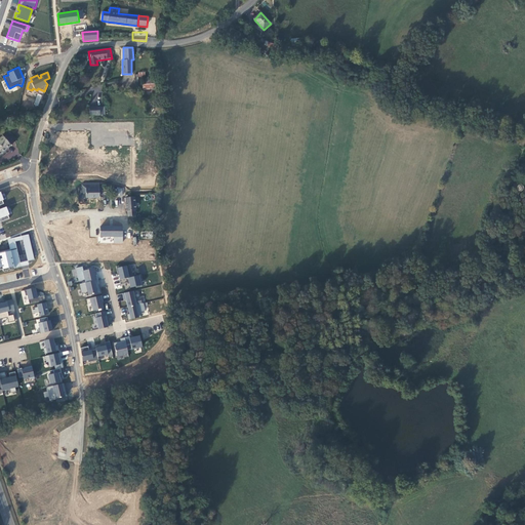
[(138,75),(134,75),(135,84),(138,83),(138,77),(146,77),(145,72),(137,73),(138,75)]
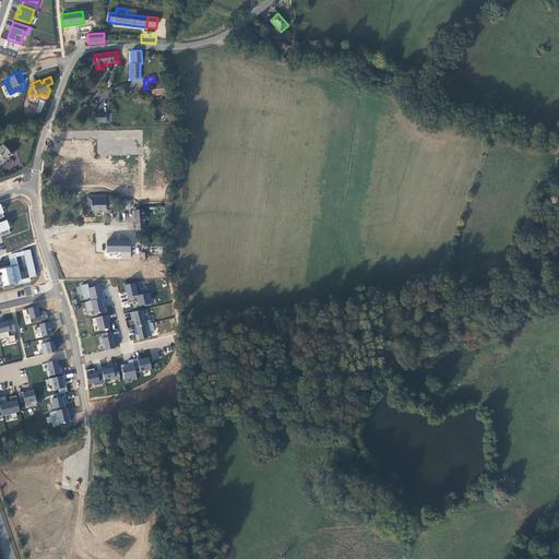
[(152,85),(153,102),(167,99),(165,84),(152,85)]
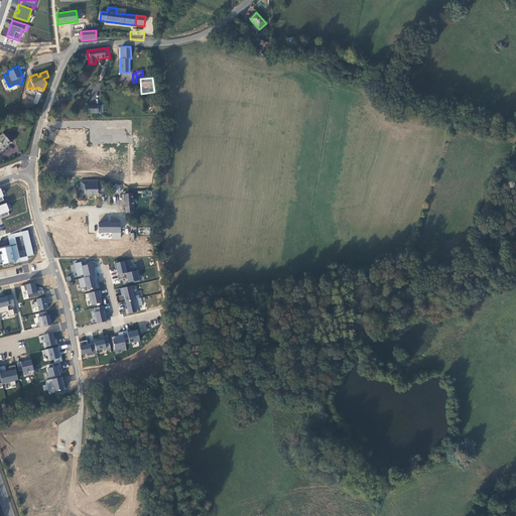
[(37,104),(41,94),(37,92),(33,103),(37,104)]
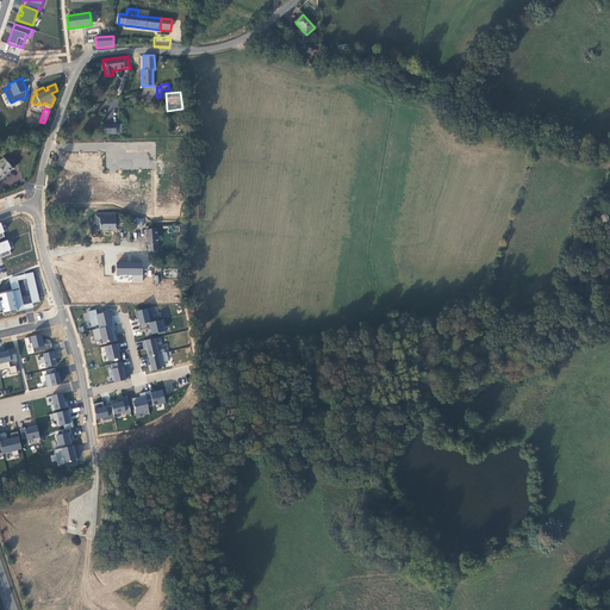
[(0,179),(19,163),(13,154),(6,160),(4,157),(0,160),(0,179)]
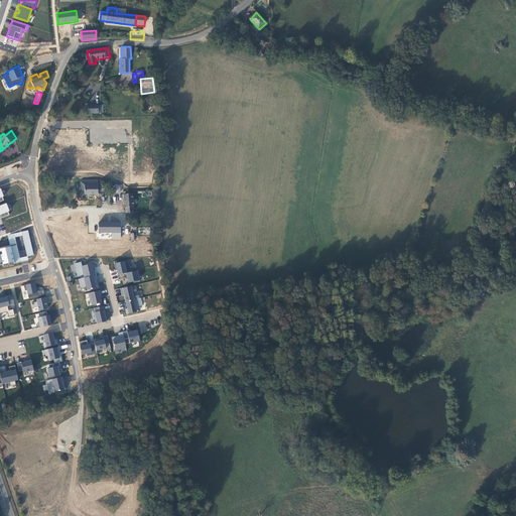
[(81,180),(81,189),(85,189),(85,195),(98,195),(98,180),(81,180)]
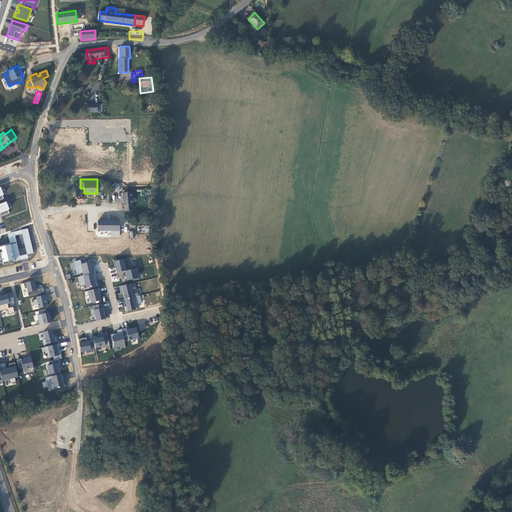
[(131,192),(122,193),(124,205),(133,205),(131,192)]
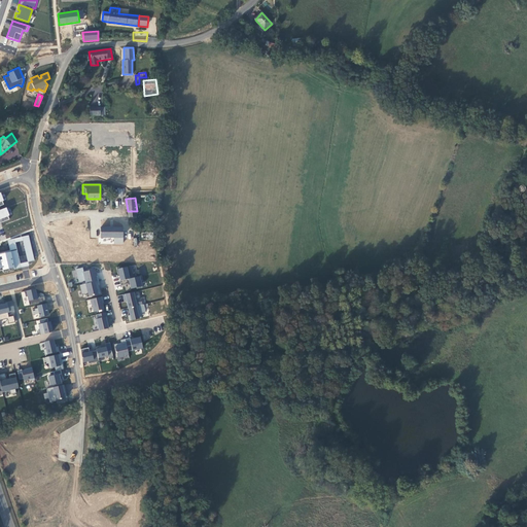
[(7,207),(0,209),(0,221),(1,223),(10,219),(8,216),(10,215),(7,207)]
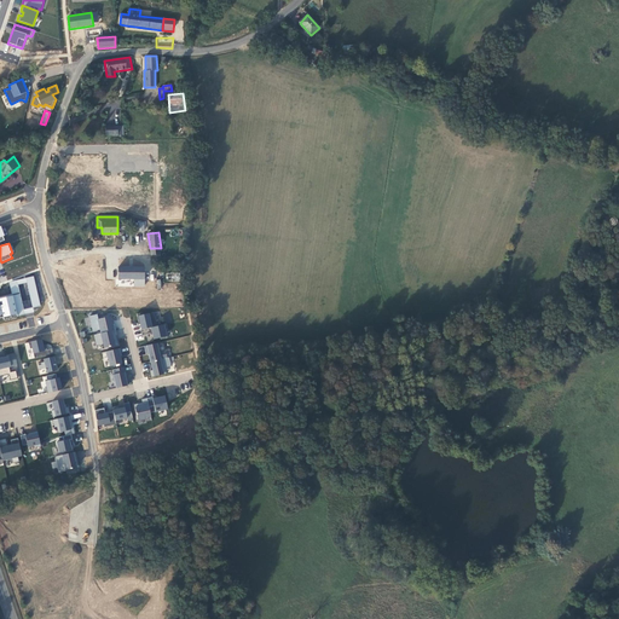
[(145,267),(119,267),(119,279),(129,279),(144,279),(145,267)]
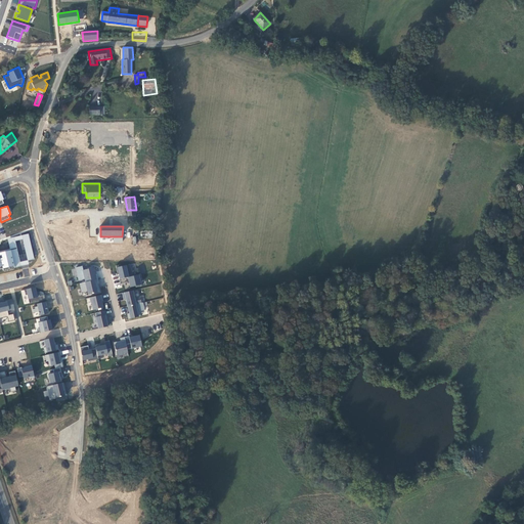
[(11,250),(0,252),(0,266),(2,266),(3,269),(14,266),(11,250)]
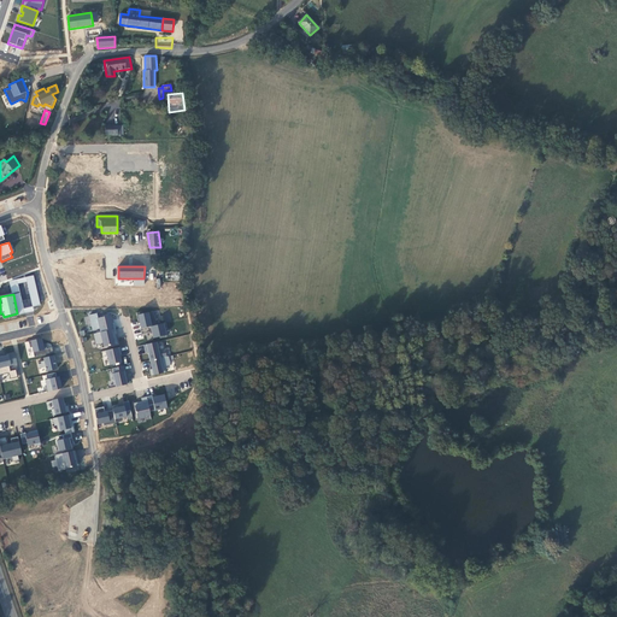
[(142,311),(136,312),(139,323),(140,323),(141,328),(159,324),(158,319),(156,319),(154,311),(144,313),(142,311)]
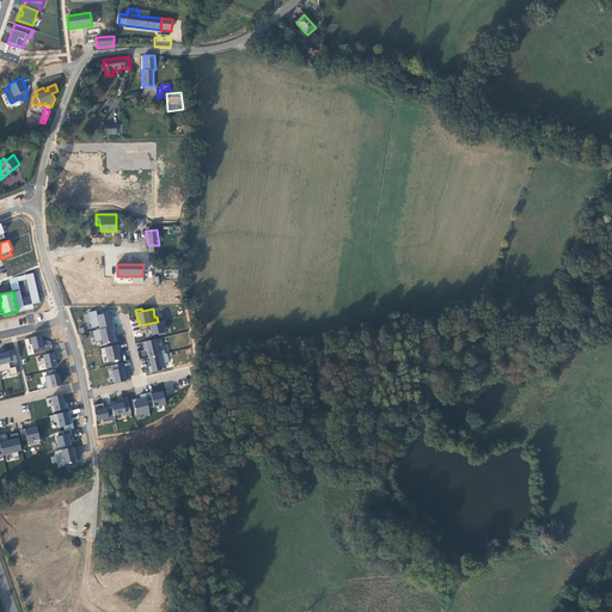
[(98,316),(97,311),(89,312),(92,329),(99,328),(99,330),(115,326),(114,320),(112,320),(110,312),(98,316)]
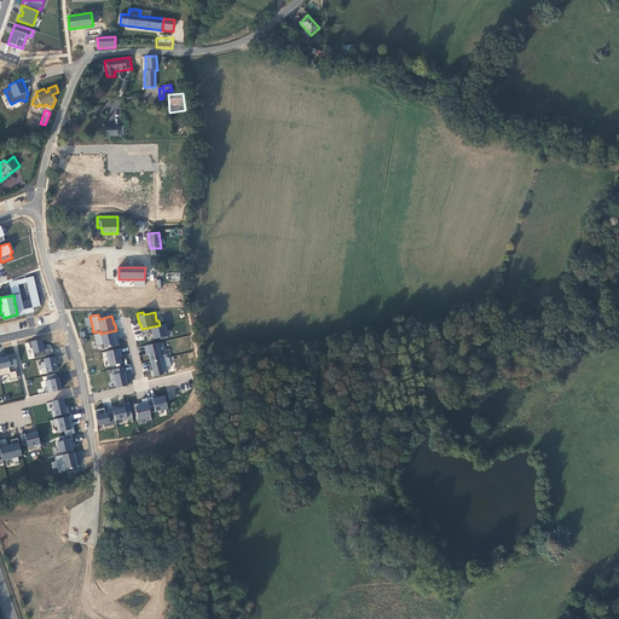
[(167,324),(140,330),(142,335),(150,334),(150,335),(152,334),(154,340),(160,337),(161,340),(168,337),(166,330),(168,330),(167,324)]
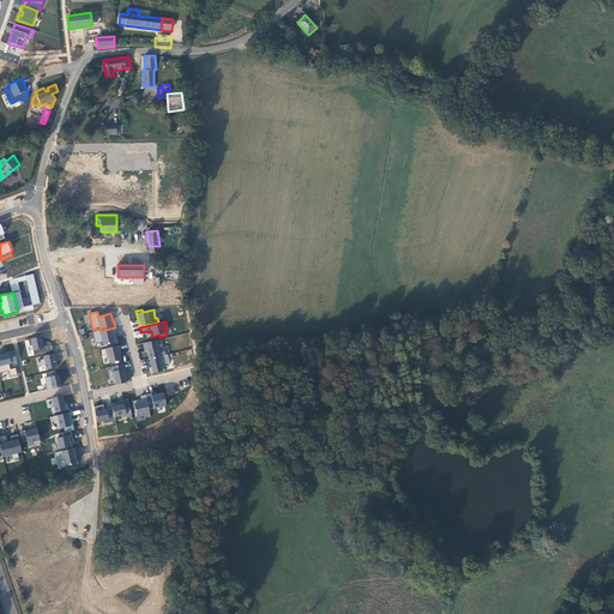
[(115,327),(94,332),(96,343),(102,342),(104,347),(119,343),(115,333),(116,332),(115,327)]
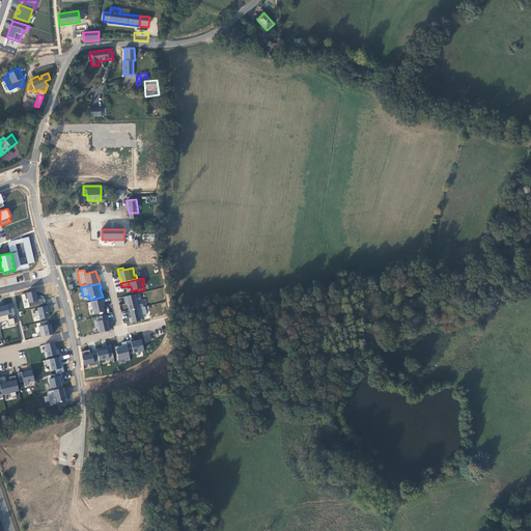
[(37,296),(36,290),(25,294),(26,299),(28,299),(30,307),(47,304),(45,299),(40,300),(39,296),(37,296)]
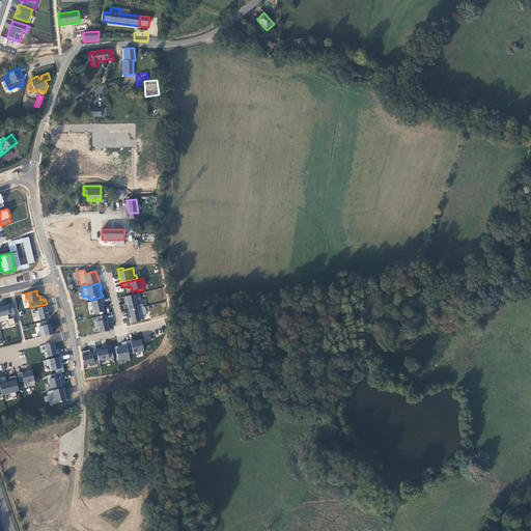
[(136,294),(123,297),(126,305),(128,304),(129,310),(130,310),(144,307),(142,301),(137,302),(136,294)]
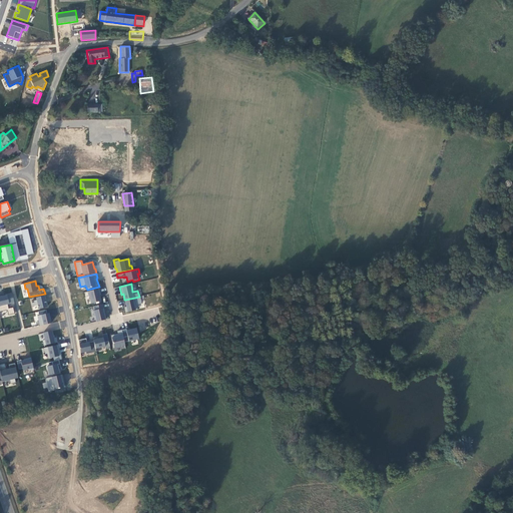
[(101,295),(100,289),(87,292),(88,296),(89,296),(91,304),(101,302),(100,295),(101,295)]
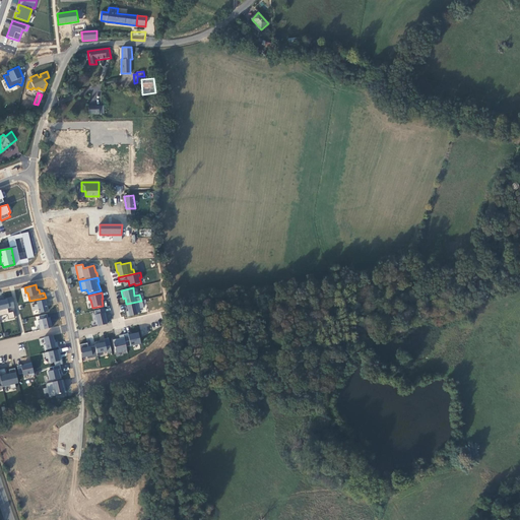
[(16,312),(12,298),(4,299),(5,300),(2,301),(2,300),(0,300),(0,315),(7,314),(9,319),(15,318),(13,312),(16,312)]
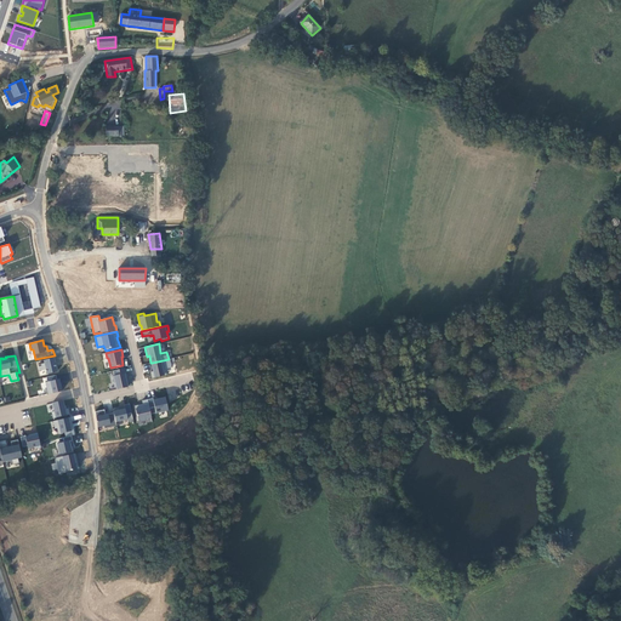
[(58,374),(55,358),(44,360),(44,363),(38,365),(40,371),(46,370),(47,376),(58,374)]
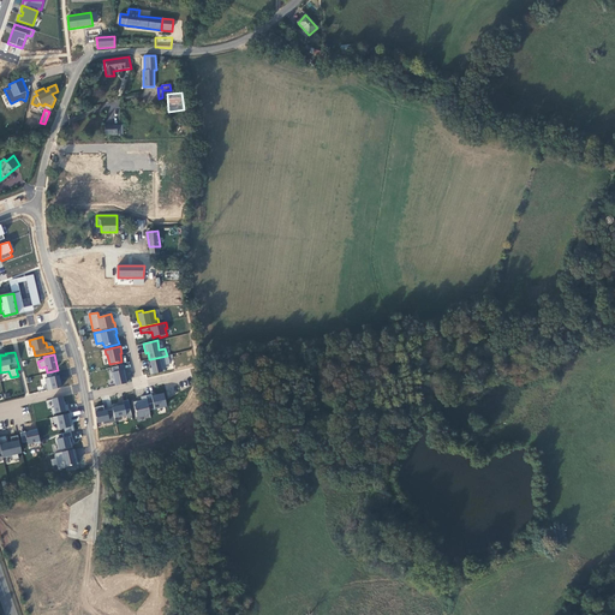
[(149,368),(150,375),(166,371),(165,365),(171,364),(168,354),(150,359),(151,364),(149,365),(150,368),(149,368)]
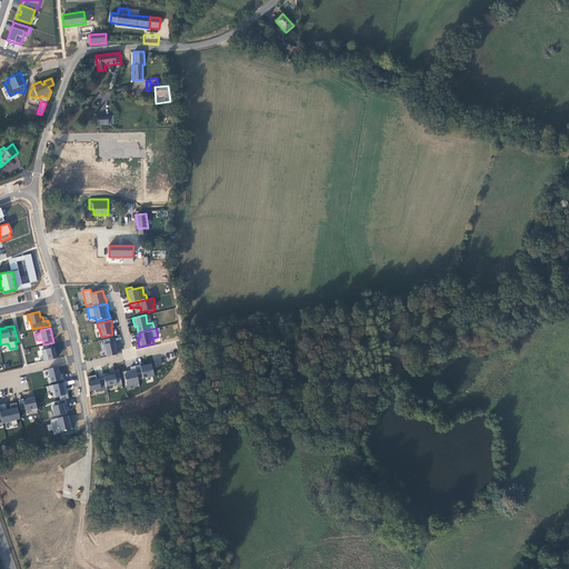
[(118,348),(116,337),(103,340),(105,345),(103,345),(105,351),(106,351),(107,357),(118,355),(117,348),(118,348)]
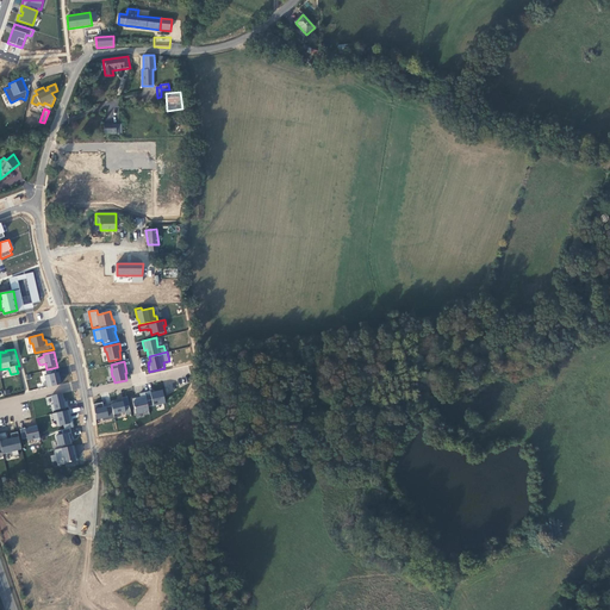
[(44,375),(48,387),(62,384),(58,372),(56,372),(55,368),(45,371),(47,375),(44,375)]
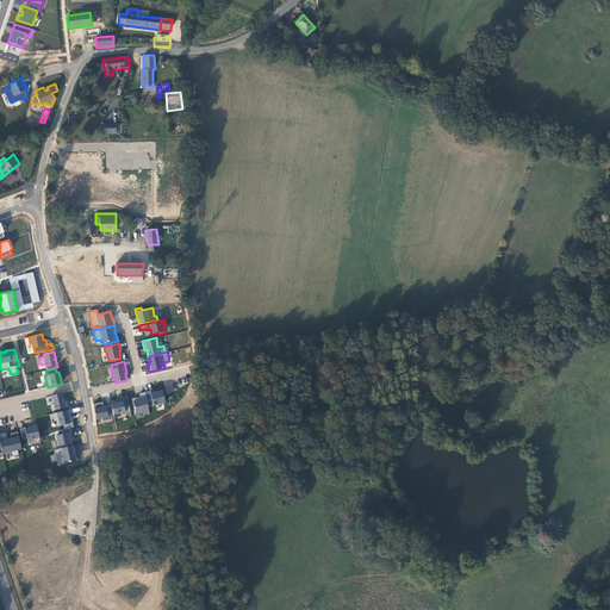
[(149,408),(166,404),(163,390),(151,392),(150,391),(145,392),(149,408)]
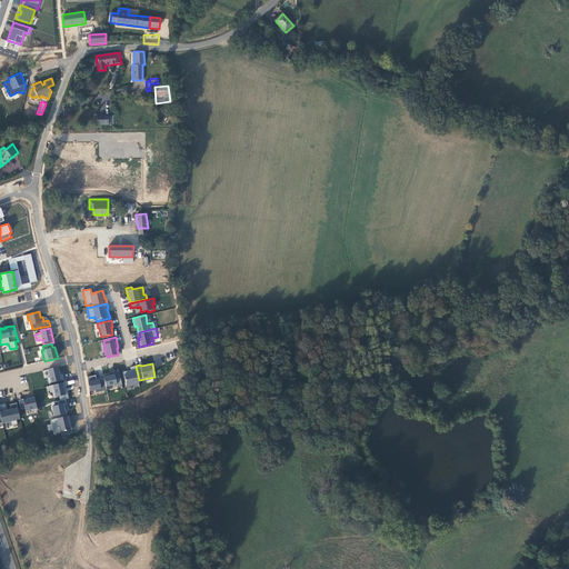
[(58,366),(48,369),(50,377),(48,378),(49,383),(65,380),(63,375),(60,375),(58,366)]
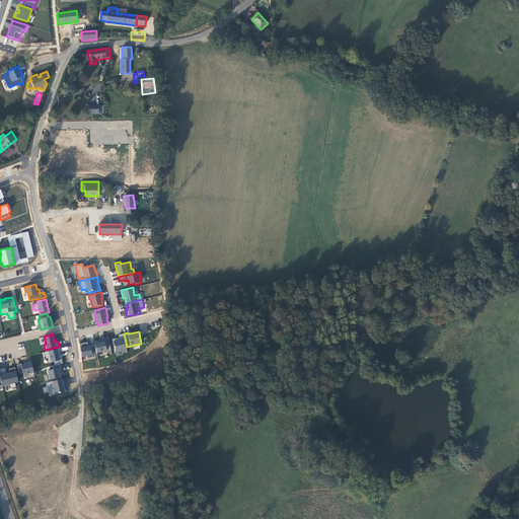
[(116,352),(127,350),(124,334),(119,335),(119,338),(113,339),(116,352)]
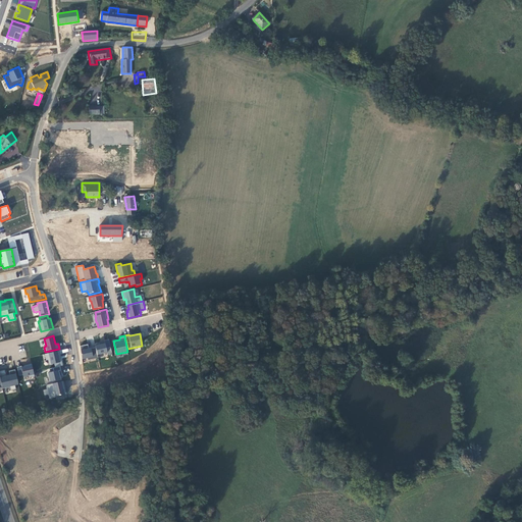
[(112,355),(109,338),(104,340),(104,342),(96,344),(98,355),(107,353),(108,356),(112,355)]
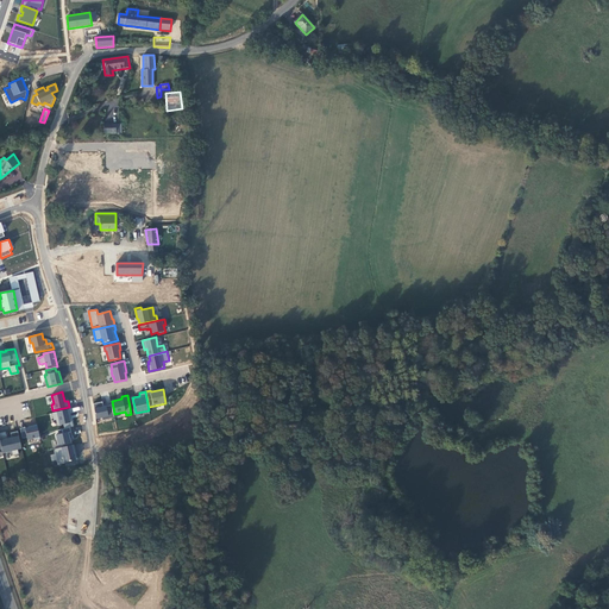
[(102,401),(94,403),(96,419),(102,418),(102,420),(114,418),(112,405),(104,407),(102,401)]
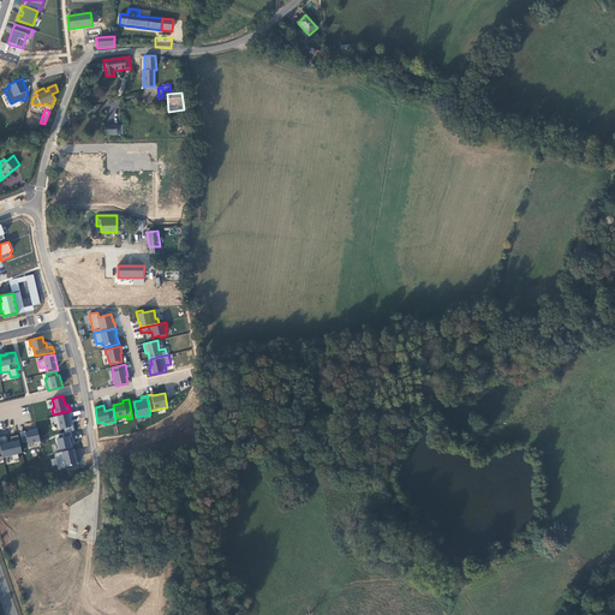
[(72,427),(69,413),(53,417),(54,424),(57,424),(58,430),(72,427)]
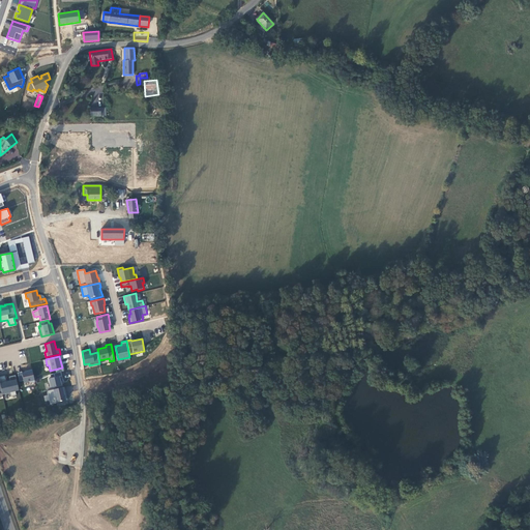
[(35,382),(32,370),(25,371),(25,372),(22,373),(22,372),(18,373),(20,382),(24,381),(24,383),(30,382),(30,383),(35,382)]
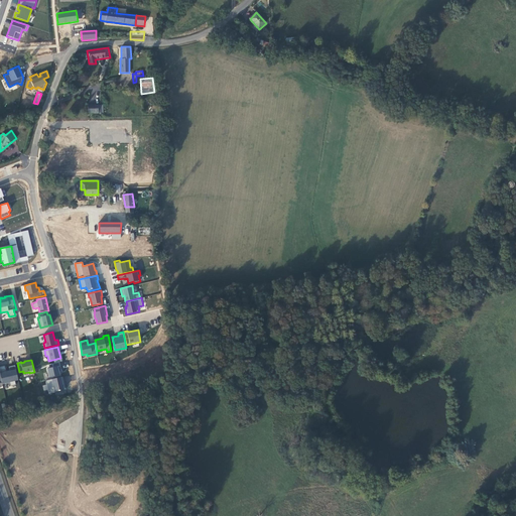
[(61,372),(59,362),(49,364),(50,368),(47,368),(49,379),(60,376),(59,372),(61,372)]
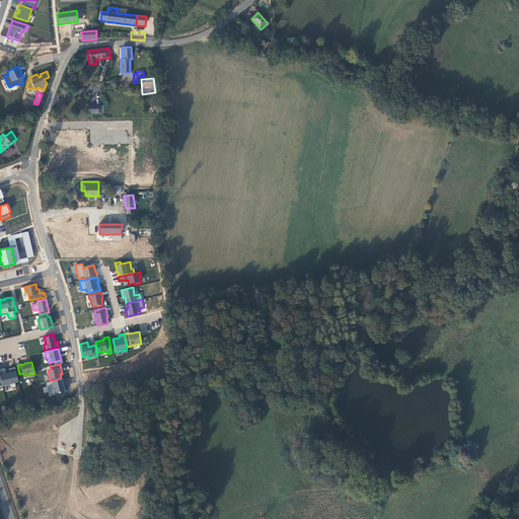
[(15,367),(9,369),(10,373),(6,373),(5,368),(0,368),(0,373),(3,386),(10,384),(11,388),(16,387),(15,383),(18,383),(15,367)]
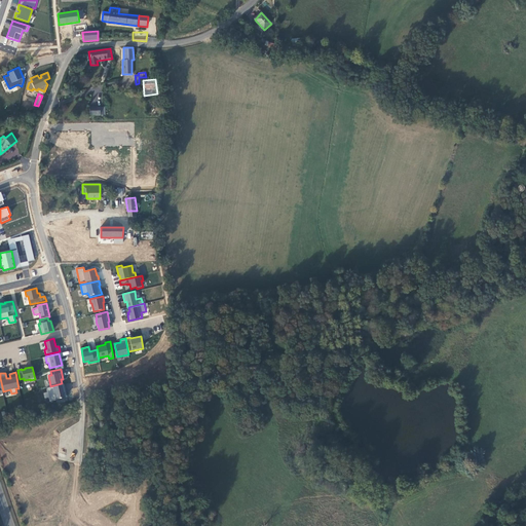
[(64,384),(47,387),(49,398),(55,397),(57,401),(67,398),(64,384)]
